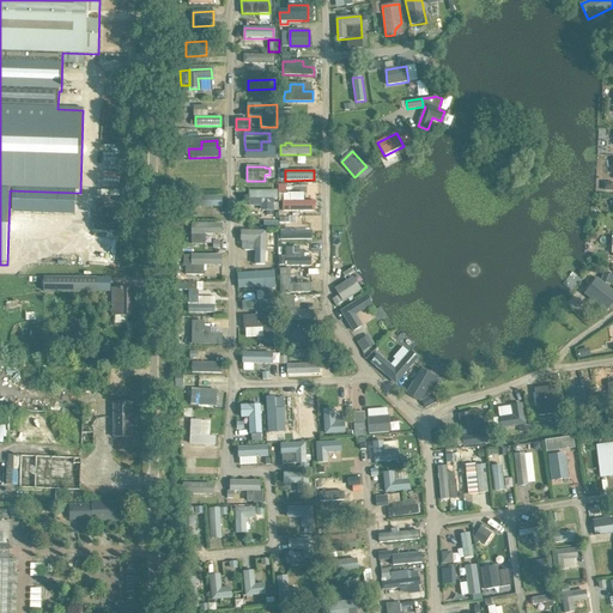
[(274,210),(274,199),(279,199),(279,193),(279,192),(278,192),(249,192),(249,196),(249,205),(262,205),(262,210),(267,210),(267,216),(274,216),(274,210)]
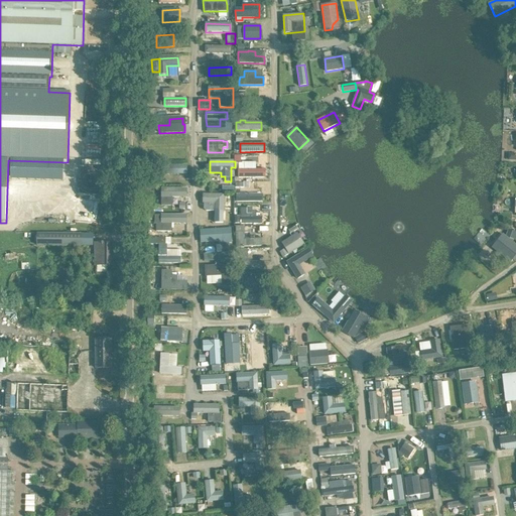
[(186,173),(186,165),(161,165),(161,173),(186,173)]
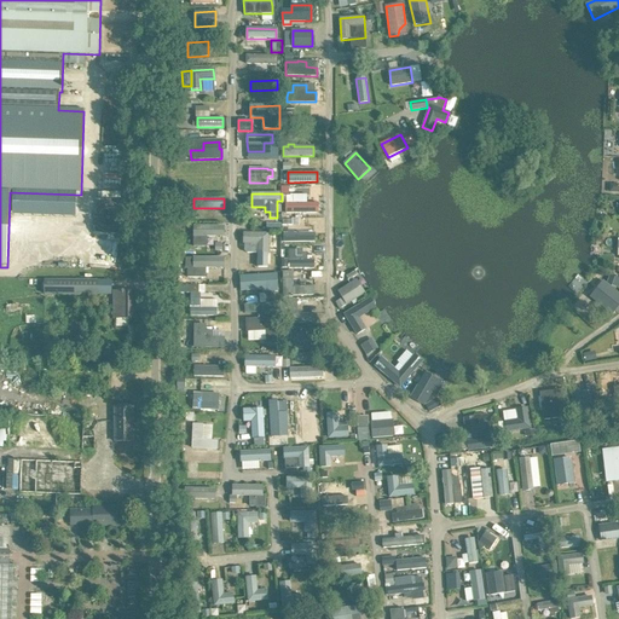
[(317,213),(317,203),(285,203),(285,213),(317,213)]
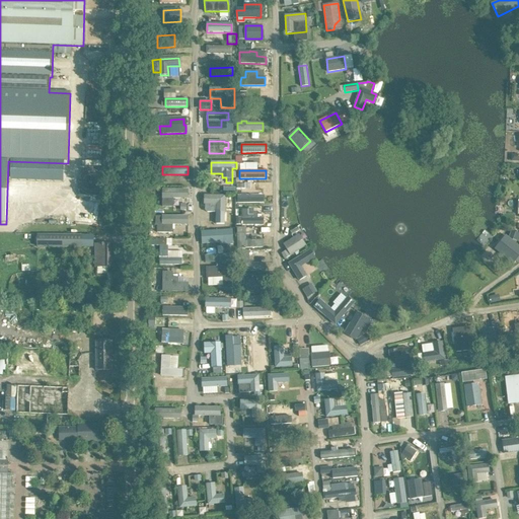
[(163,198),(163,207),(171,207),(171,198),(188,198),(188,190),(163,190),(163,198)]
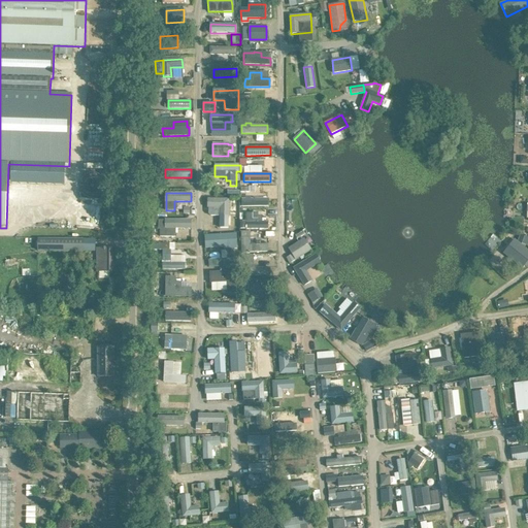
[(245,199),(242,199),(242,203),(242,206),(267,206),(267,199),(254,199),(251,199),(251,196),(245,196),(245,199)]
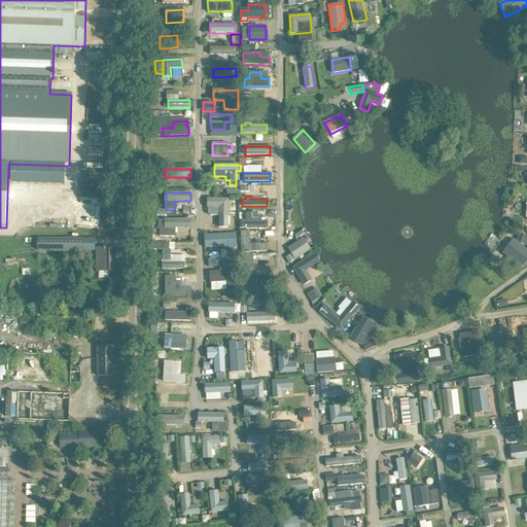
[(208,207),(208,212),(211,215),(219,215),(219,226),(227,226),(227,215),(227,200),(208,199),(208,203),(208,207)]
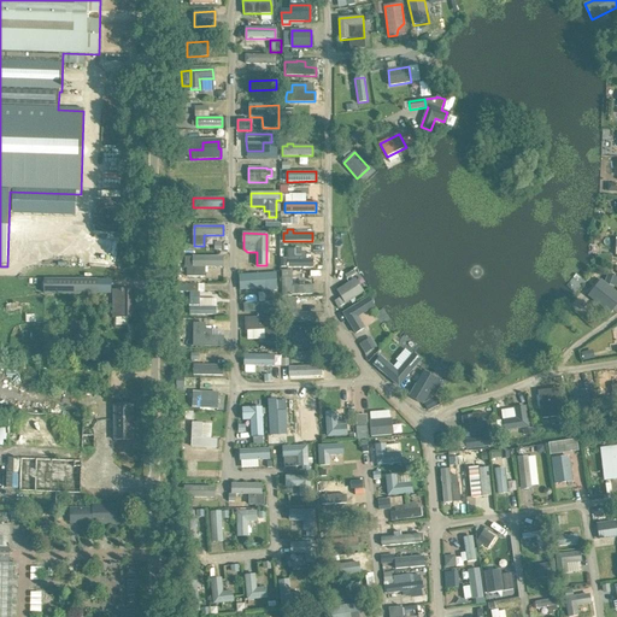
[(295,256),(295,250),(288,250),(288,256),(288,268),(313,268),(313,259),(306,259),(301,259),(301,256),(295,256)]
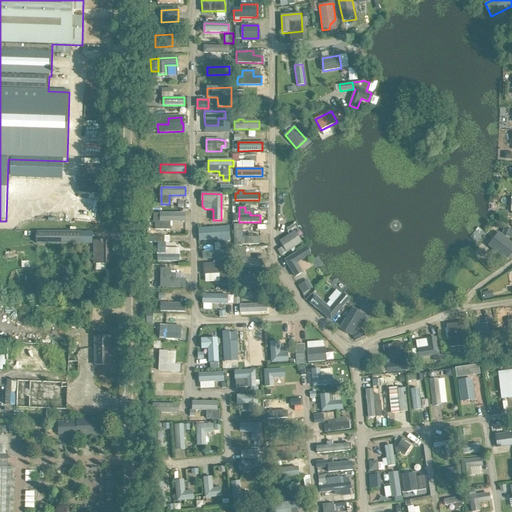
[(153,213),(153,222),(156,222),(156,229),(170,229),(170,221),(185,221),(185,213),(156,213),(153,213)]
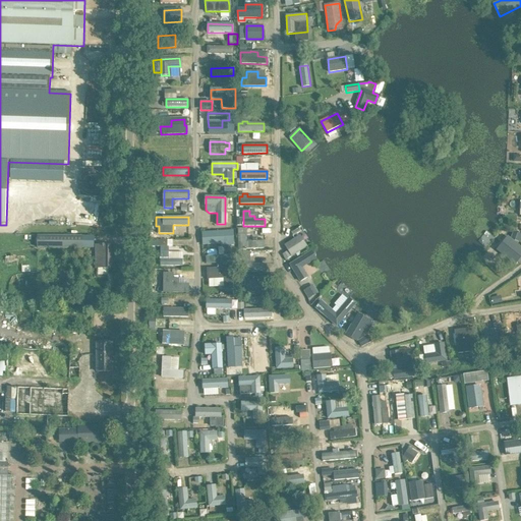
[(246,241),(245,229),(238,229),(238,235),(239,250),(246,250),(246,248),(266,247),(265,240),(256,241),(256,238),(252,238),(252,241),(246,241)]
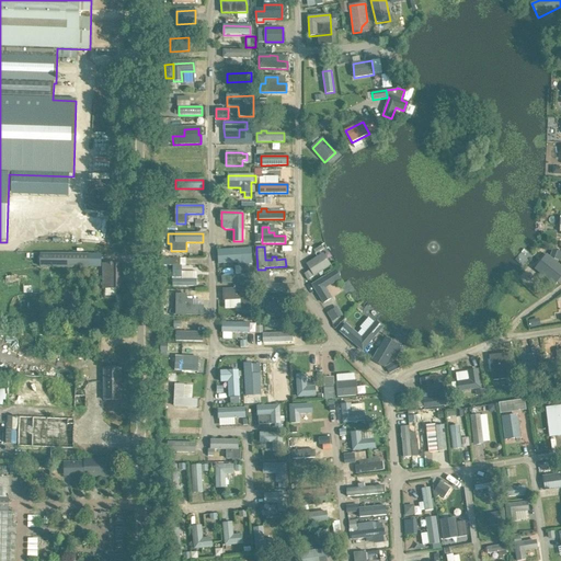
[(252,264),(251,248),(227,250),(227,262),(237,262),(237,263),(241,270),(241,275),(242,275),(242,282),(253,281),(252,275),(250,275),(249,264),(252,264)]
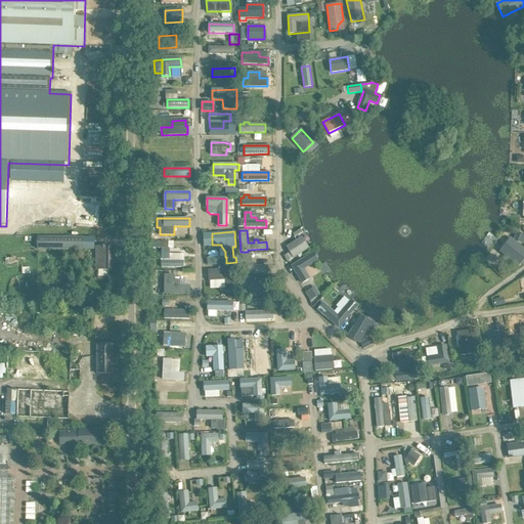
[(83,237),(83,236),(37,236),(37,250),(83,250),(83,249),(93,249),(93,237),(83,237)]
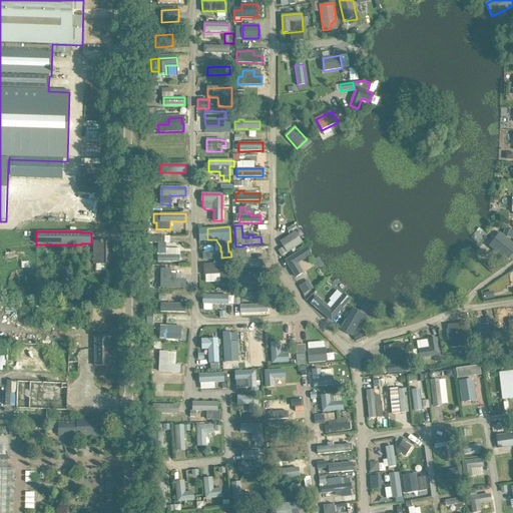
[(295,232),(281,241),(288,252),(302,243),(295,232)]
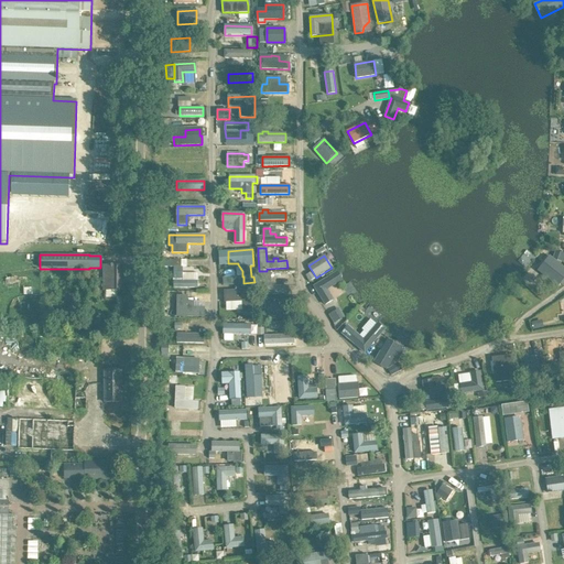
[(170,260),(170,267),(174,267),(174,288),(196,288),(196,281),(181,281),(181,273),(181,267),(181,260),(174,260),(170,260)]
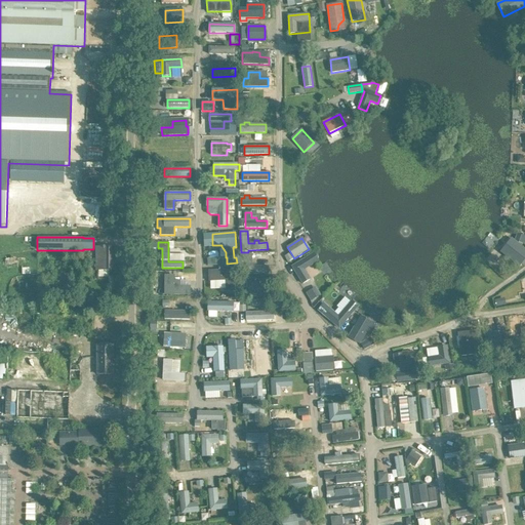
[(507,256),(518,266),(524,256),(524,249),(517,243),(507,256)]
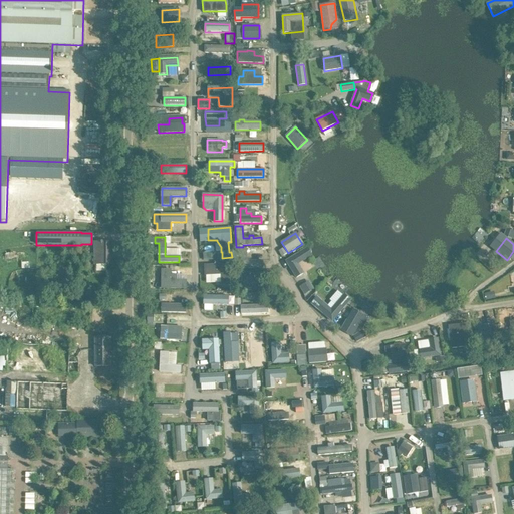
[(96,271),(106,271),(106,264),(112,264),(112,242),(103,243),(103,241),(94,241),(94,264),(96,264),(96,271)]
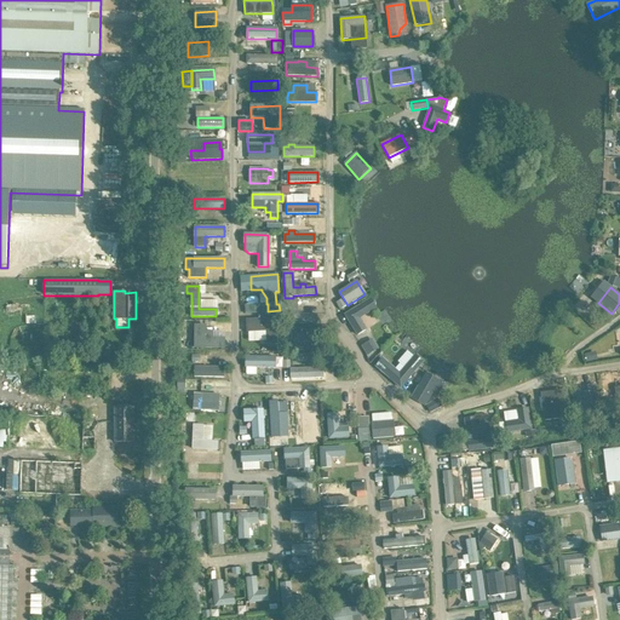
[(287,311),(287,305),(285,305),(283,323),(288,323),(316,323),(316,314),(300,315),(300,311),(298,311),(287,311)]
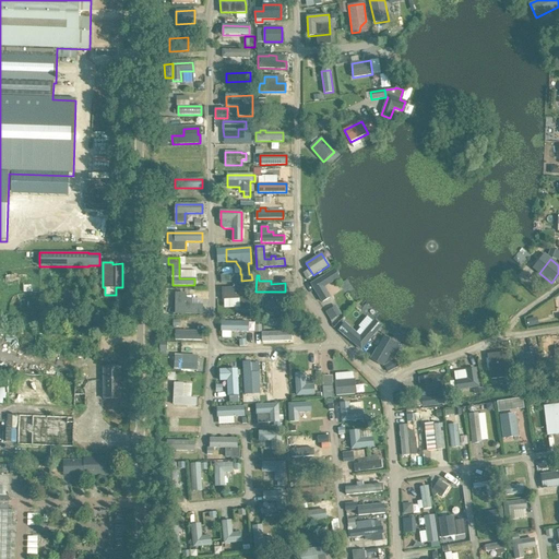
[(322,302),(330,297),(324,287),(331,283),(326,275),(311,284),(322,302)]
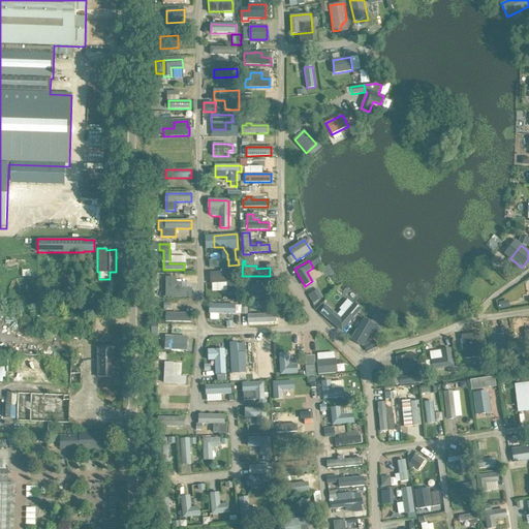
[(237,272),(210,273),(211,283),(227,282),(227,293),(238,293),(237,272)]
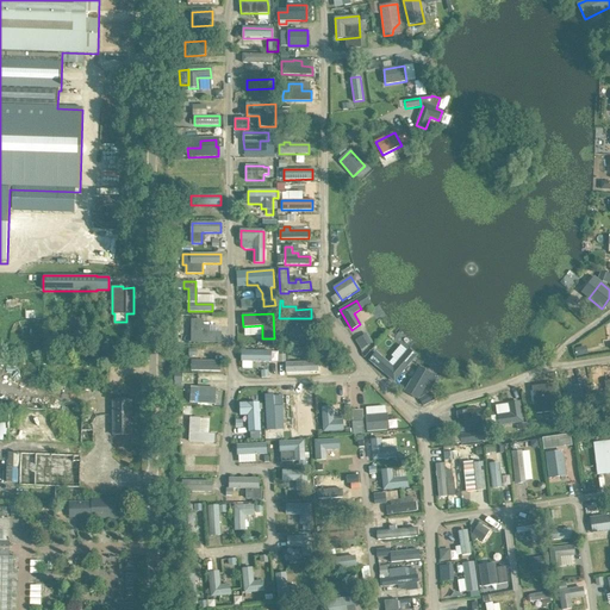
[(192,321),(192,342),(221,342),(221,334),(211,334),(211,328),(201,327),(201,321),(192,321)]
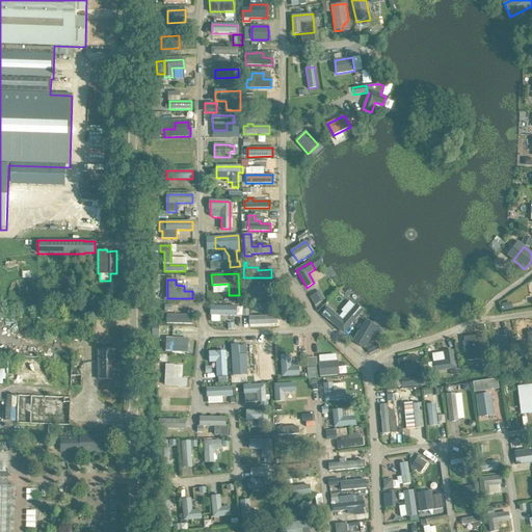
[(251,293),(247,293),(247,298),(247,301),(273,301),(273,293),(259,293),(259,289),(251,289),(251,293)]
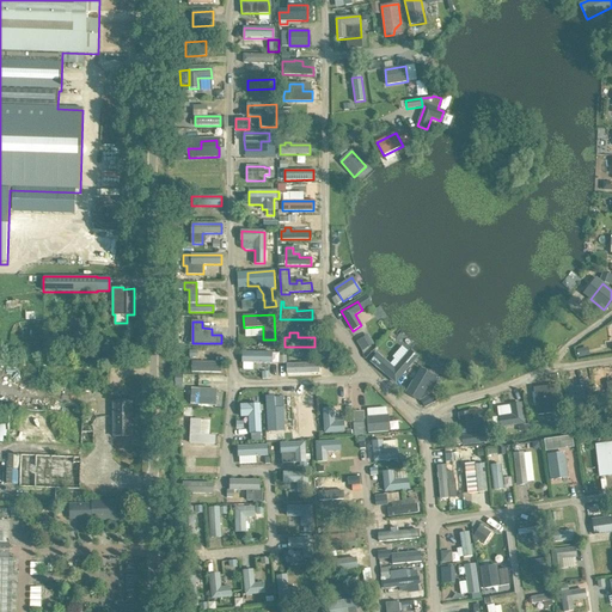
[(363,338),(359,342),(363,350),(368,347),(363,338)]
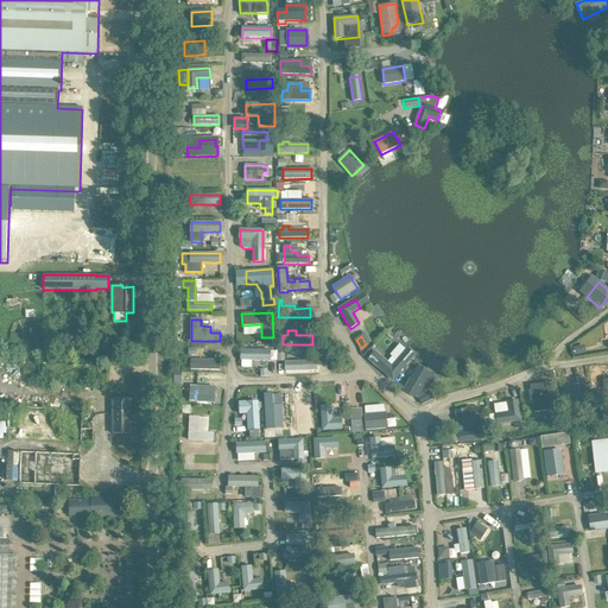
[(587,353),(584,344),(572,348),(575,356),(587,353)]
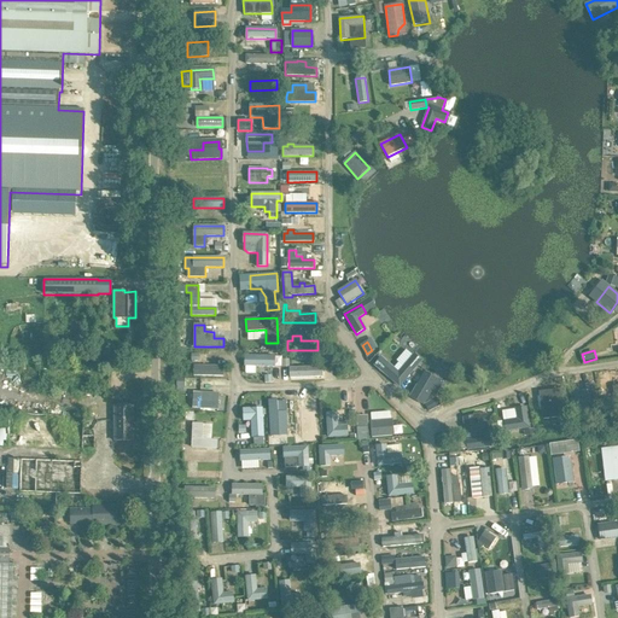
[(400,386),(412,372),(421,361),(413,355),(398,373),(382,357),(374,365),(400,386)]
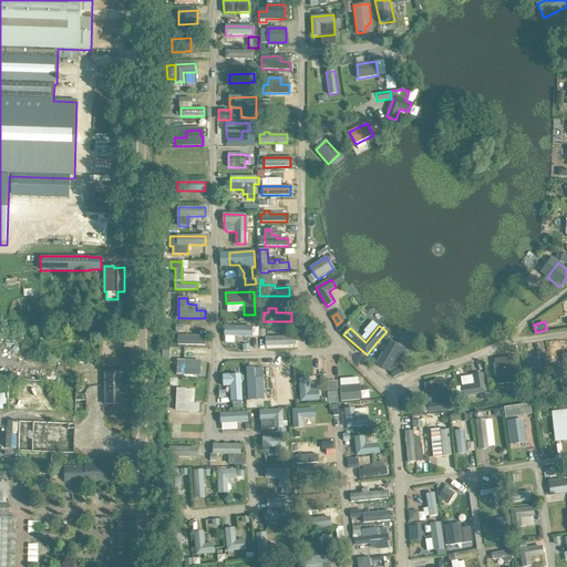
[(251,328),(225,327),(225,336),(251,337),(251,328)]
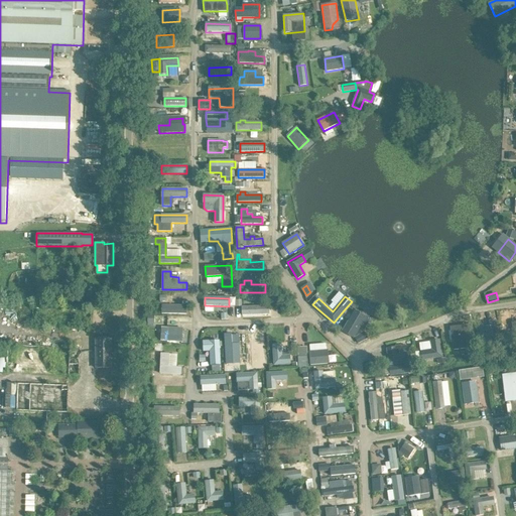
[(186,306),(162,305),(161,313),(186,314),(186,306)]
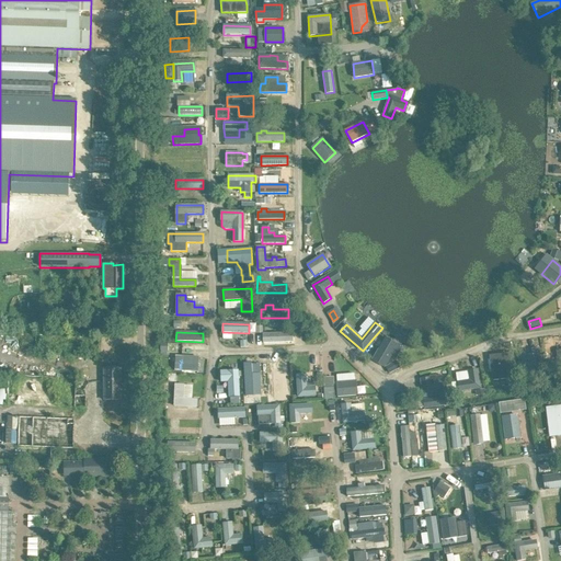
[(292,333),(263,334),(263,343),(292,342),(292,333)]
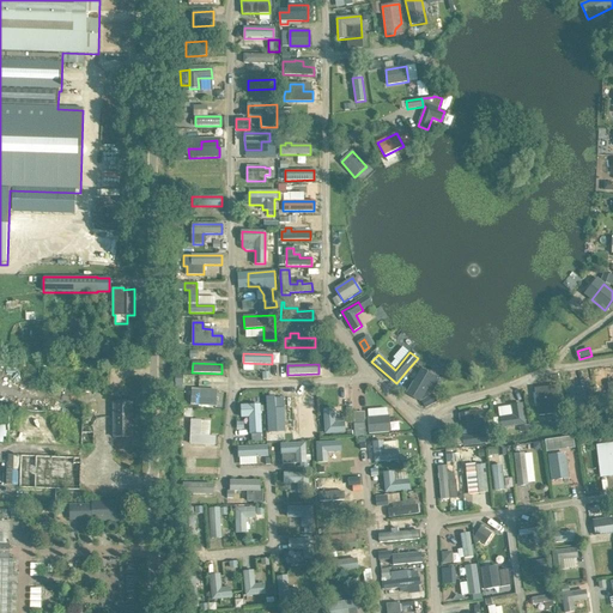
[(407,394),(420,401),(431,382),(418,375),(407,394)]
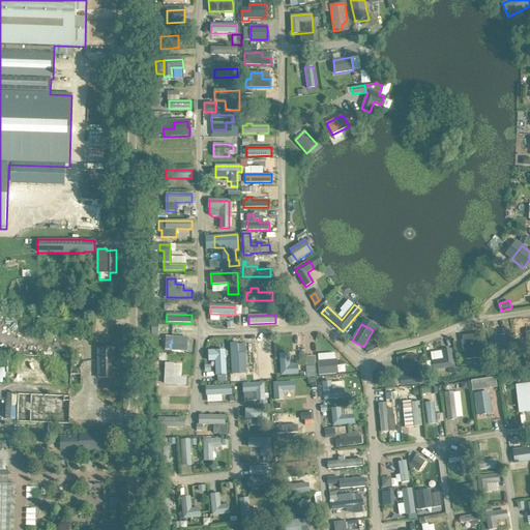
[(494,355),(513,352),(510,329),(502,330),(503,335),(504,345),(493,347),(494,355)]
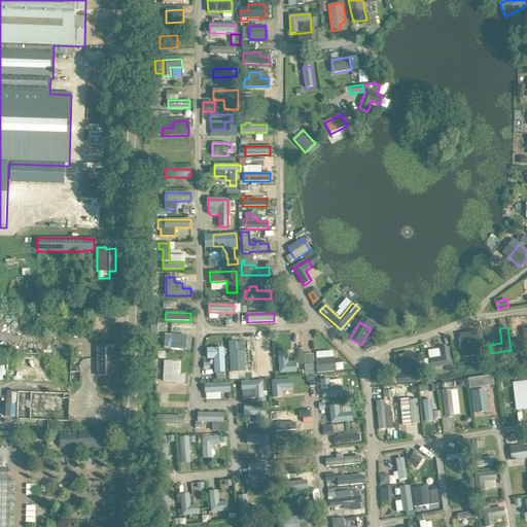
[(526,328),(523,329),(525,340),(515,342),(516,350),(526,348),(526,328)]
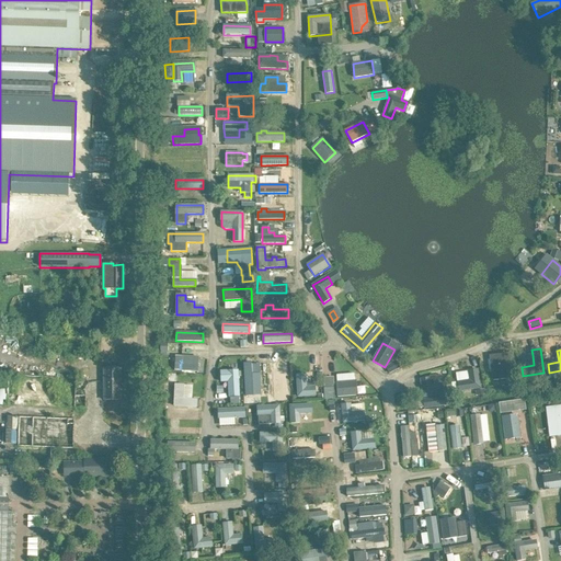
[(175,356),(174,370),(182,370),(197,371),(198,357),(183,356),(175,356)]
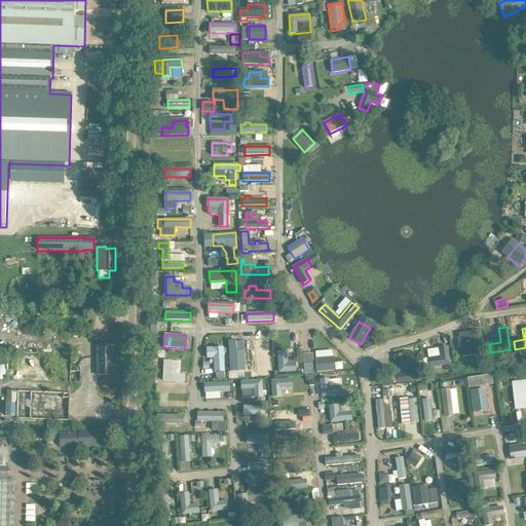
[(482,339),(460,342),(462,357),(476,354),(476,360),(484,359),(482,339)]
